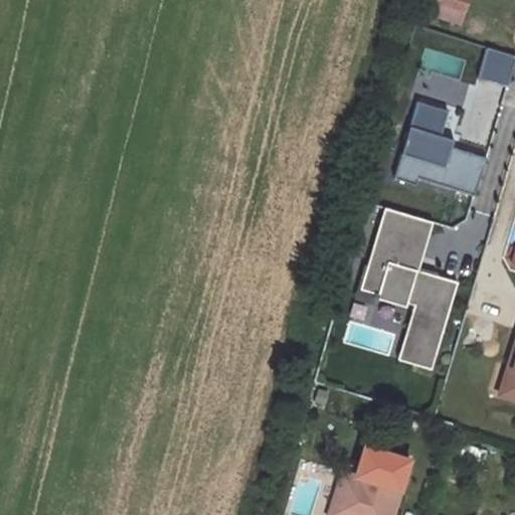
[(440,0),(440,2),(468,10),(470,0),(440,0)]
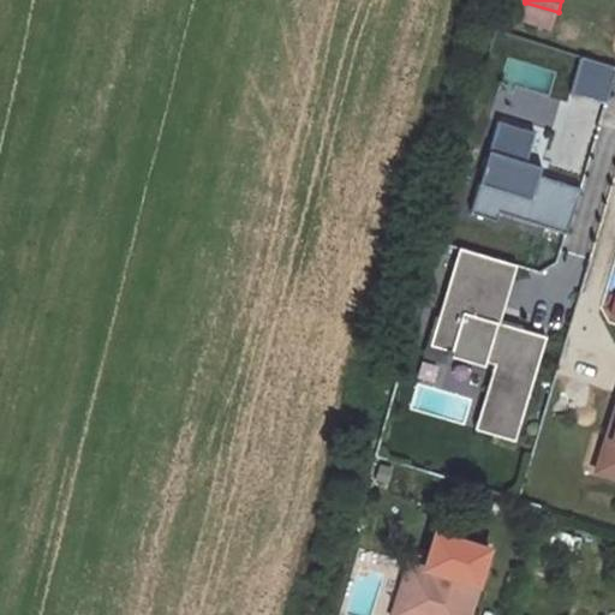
[(559,12),(525,3),(520,21),(554,30),(559,12)]
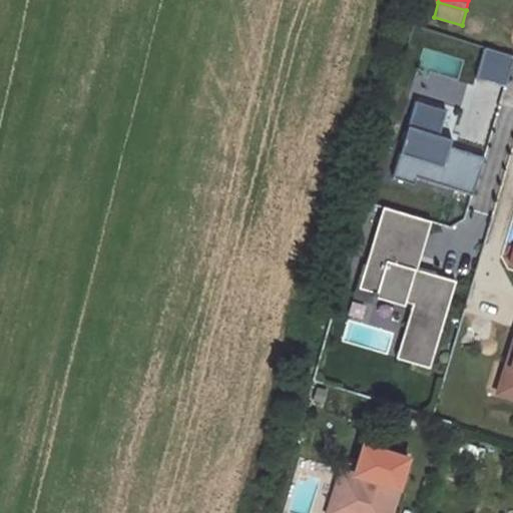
[(512,60),(512,56),(484,47),(475,76),(505,86),(512,60)]
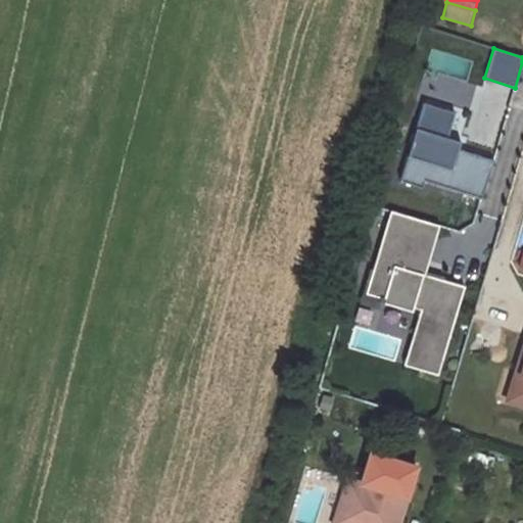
[(415,129),(445,138),(454,113),(423,103),(415,129)]
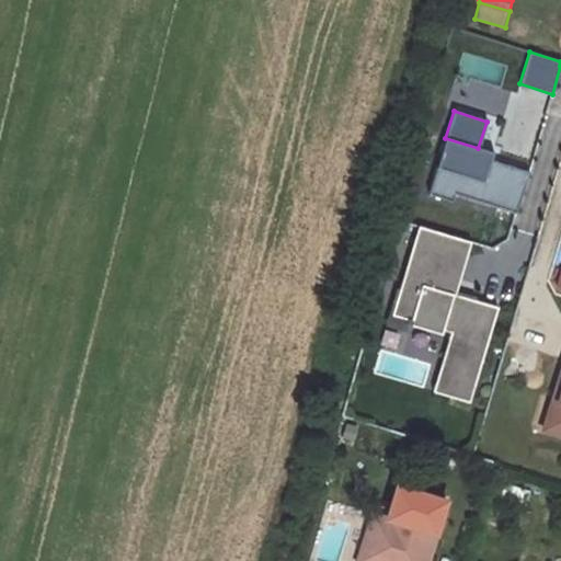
[(491,152),(478,148),(445,138),(436,167),(482,181),(489,160),(491,152)]
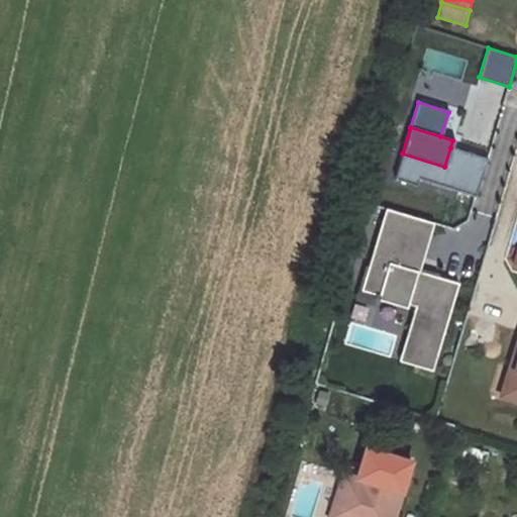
[(487,159),(450,147),(444,167),(402,153),(395,176),(414,183),(416,175),(476,194),(487,159)]
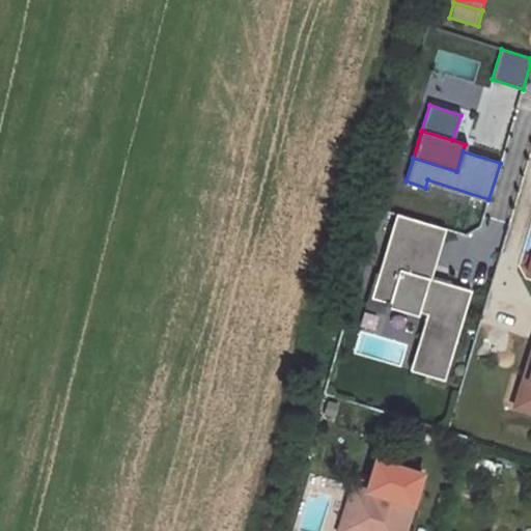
[(397,270),(429,279),(444,228),(394,215),(370,298),(388,303),(397,270)]
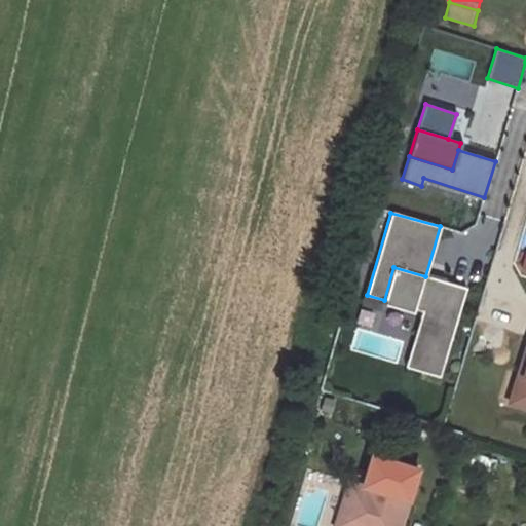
[(415,309),(425,276),(393,267),(384,300),(383,305),(414,313),(415,309)]
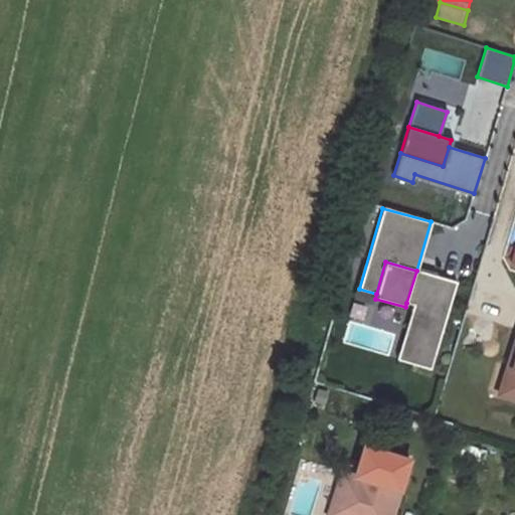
[(397,359),(431,369),(456,282),(416,271),(406,303),(412,305),(397,359)]
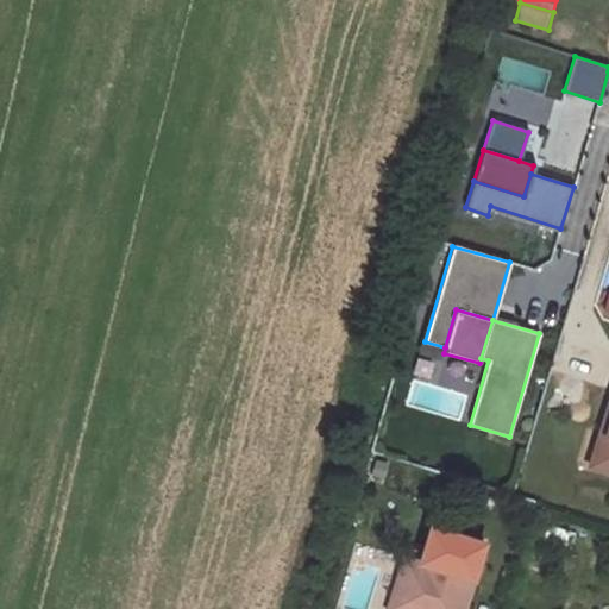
[(608,426),(608,416),(606,415),(590,469),(602,472),(608,447),(608,439),(606,438),(608,426)]
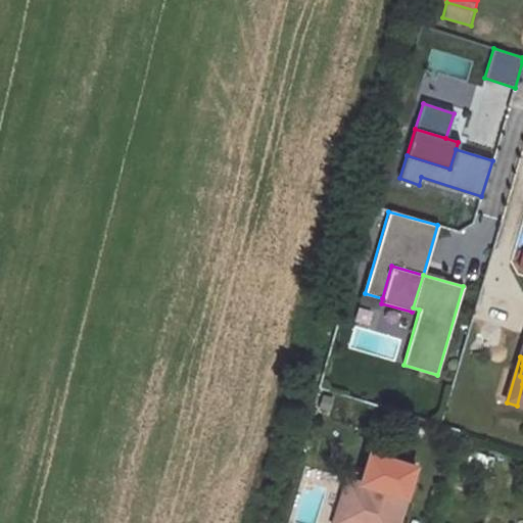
[(364,483),(360,497),(345,493),(336,522),(392,522),(395,516),(403,519),(419,466),(373,452),(364,483)]
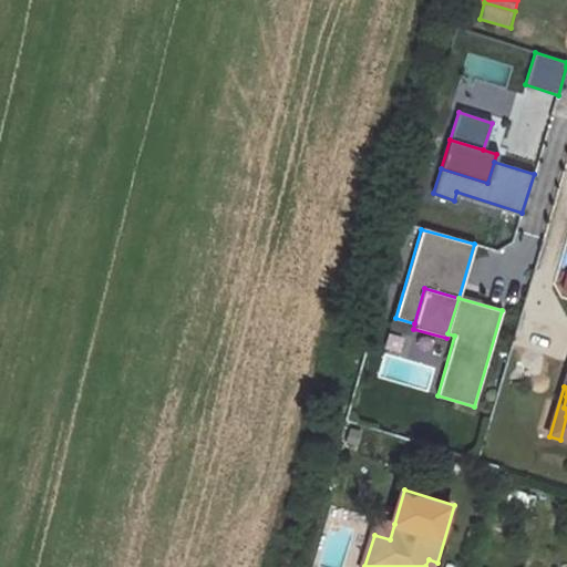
[(394,524),(379,519),(374,535),(390,539),(394,524)]
